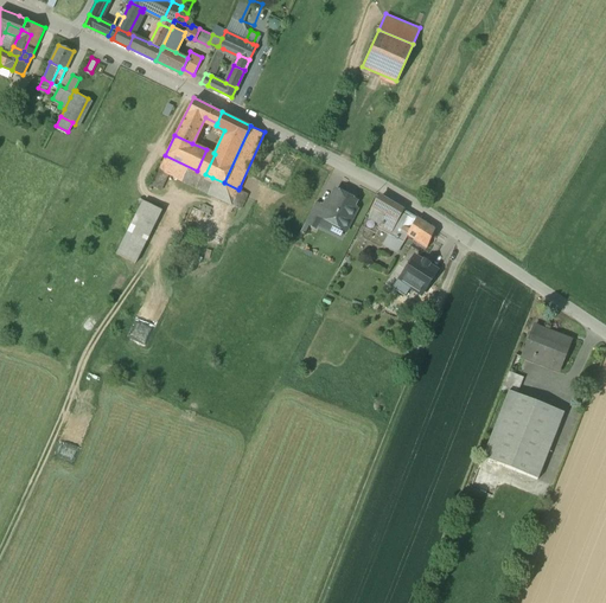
[(206,149),(197,171),(205,174),(215,154),(214,153),(206,149)]
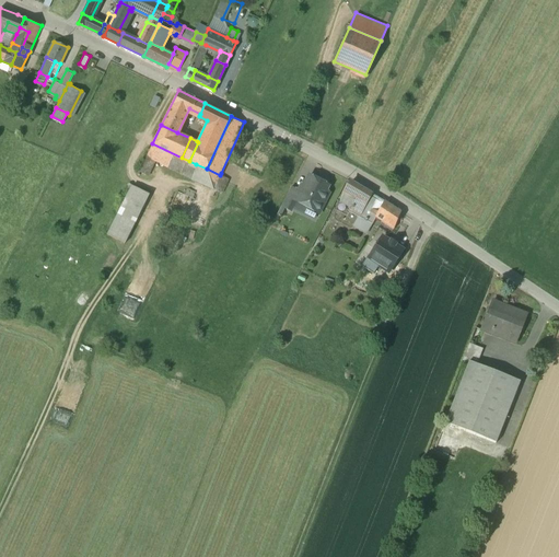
[(182,158),(152,143),(147,153),(156,159),(176,170),(182,158)]
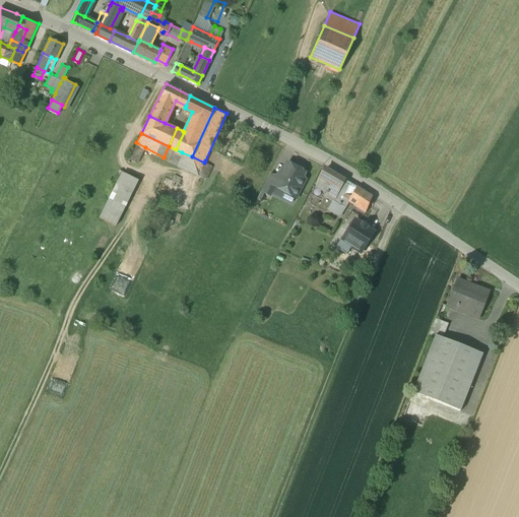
[(145,147),(136,142),(129,155),(138,159),(145,147)]
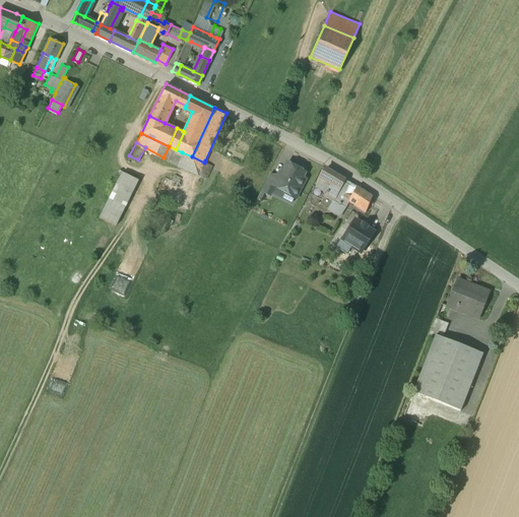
[(176,149),(169,146),(164,157),(177,164),(182,152),(176,149)]
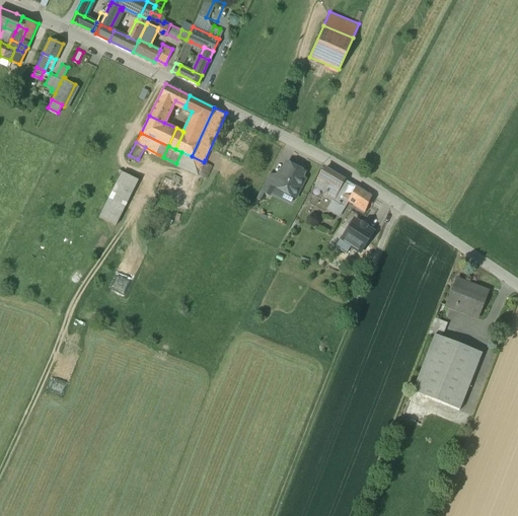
[(192,156),(181,152),(176,163),(199,173),(204,162),(192,156)]
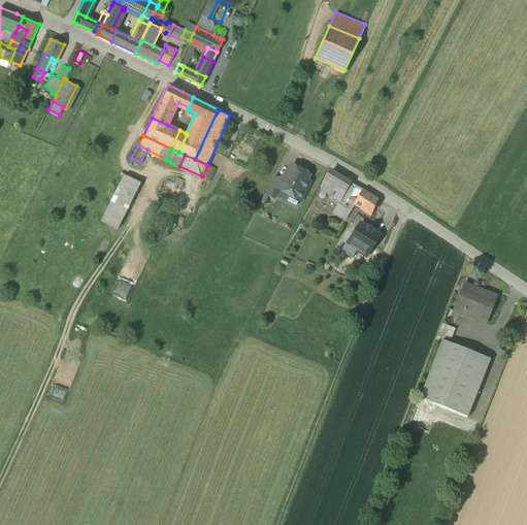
[(207,165),(202,176),(209,179),(216,166),(208,163),(207,165)]
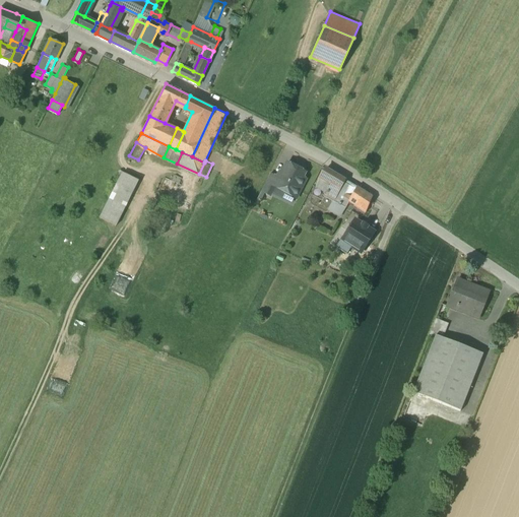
[(304,171),(289,163),(285,171),(281,172),(280,175),(277,174),(274,180),(276,181),(276,182),(285,186),(284,188),(286,189),(287,192),(293,194),(296,193),(297,194),(305,177),(302,176),(304,171)]
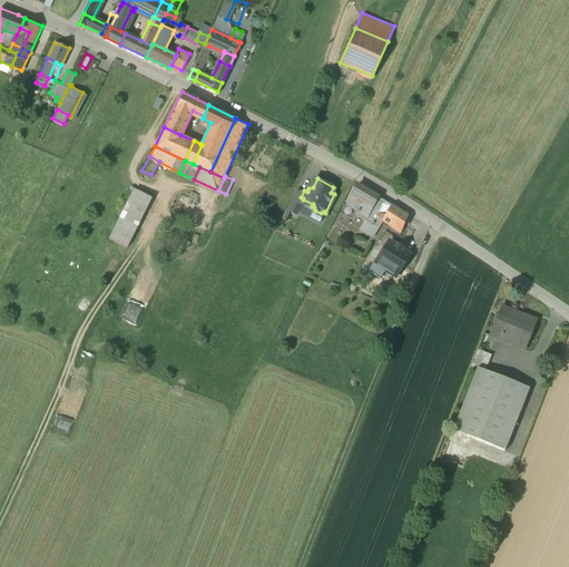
[(379,195),(357,182),(353,192),(364,198),(373,204),(374,202),(379,195)]
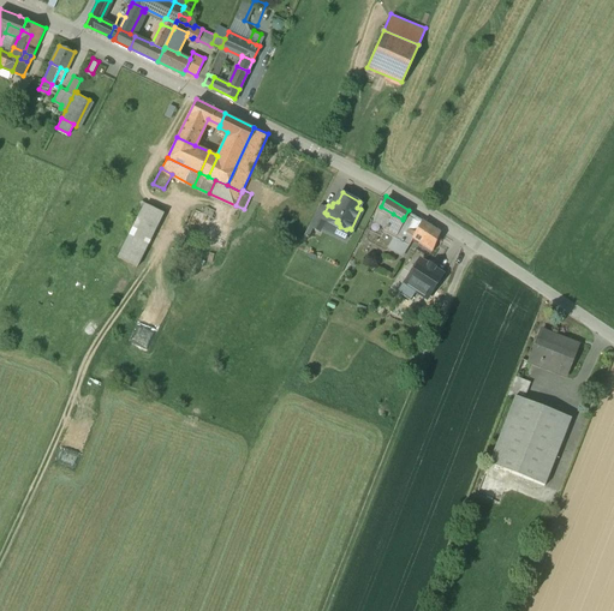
[(165,210),(145,201),(119,255),(138,264),(165,210)]
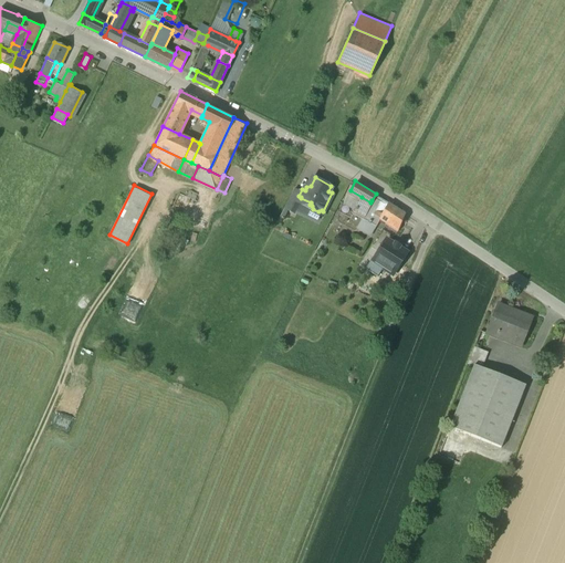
[(295,186),(285,206),(294,210),(301,198),(301,197),(299,196),(302,189),(295,186)]
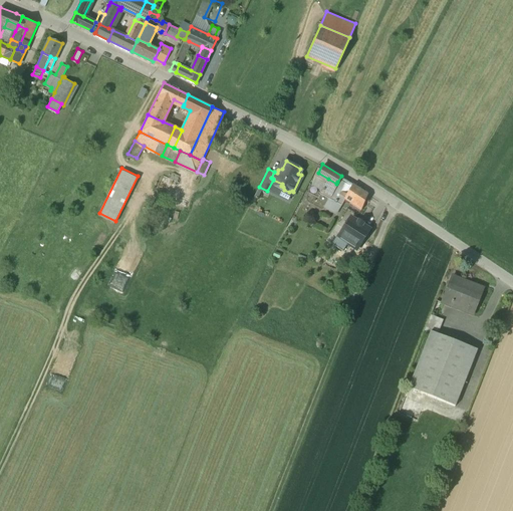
[(341,176),(337,182),(343,185),(347,179),(341,176)]
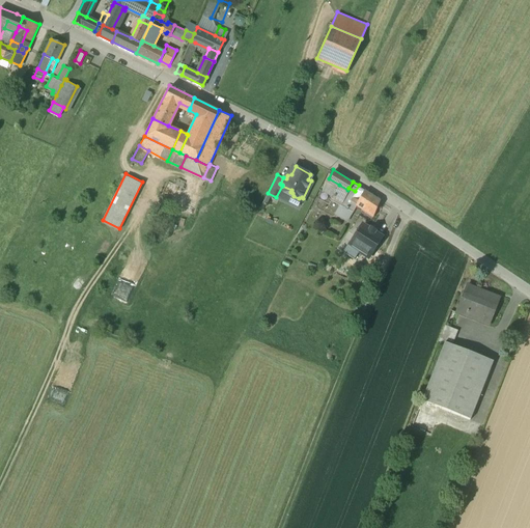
[(347,190),(339,185),(336,191),(344,196),(345,193),(347,190)]
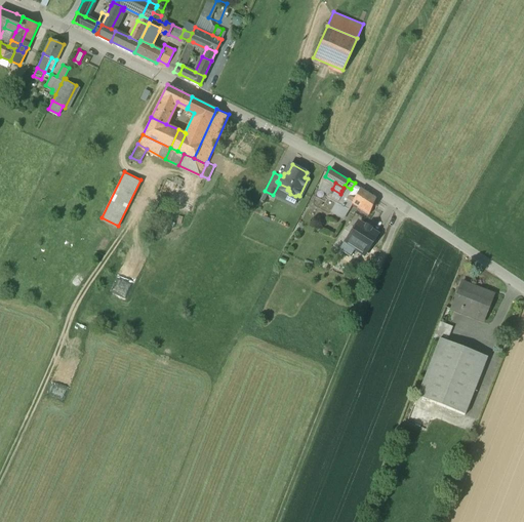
[(361,187),(355,183),(351,189),(354,191),(358,193),(361,187)]
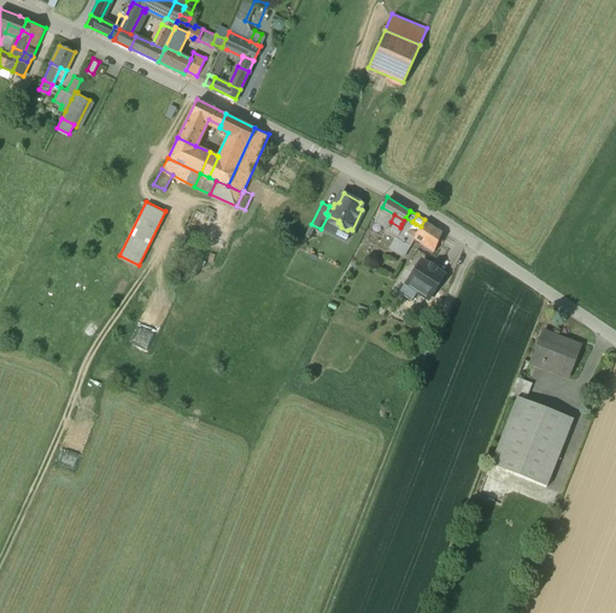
[(404,220),(402,224),(412,231),(416,224),(412,222),(405,218),(404,220)]
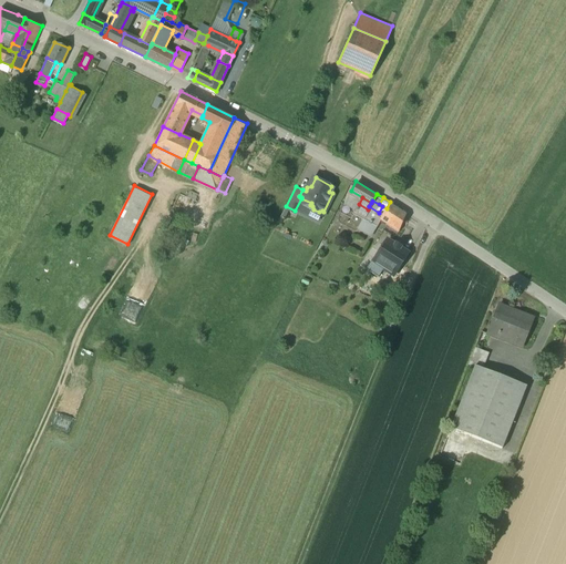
[(387,208),(381,217),(388,222),(398,206),(390,202),(387,208)]
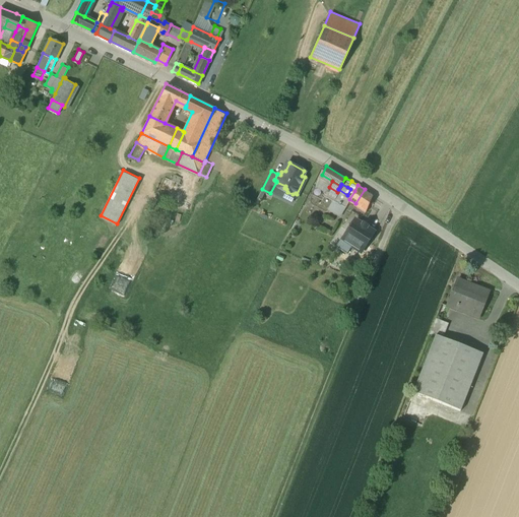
[(329,187),(325,194),(334,199),(337,192),(329,187)]
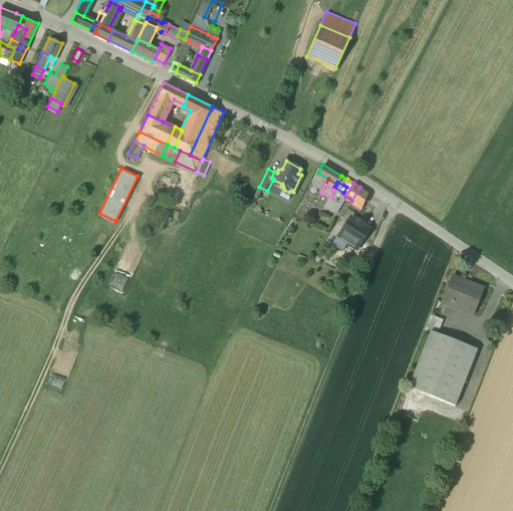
[(343,193),(338,202),(342,204),(345,197),(350,189),(346,187),(343,193)]
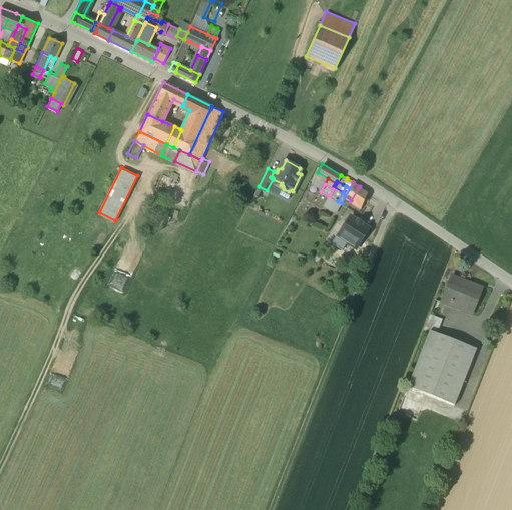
[(368,191),(360,186),(351,200),(361,207),(368,191)]
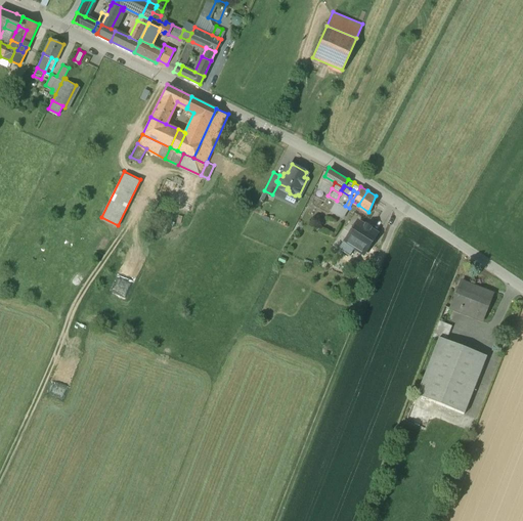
[(353,216),(343,210),(340,209),(336,217),(349,224),(353,216)]
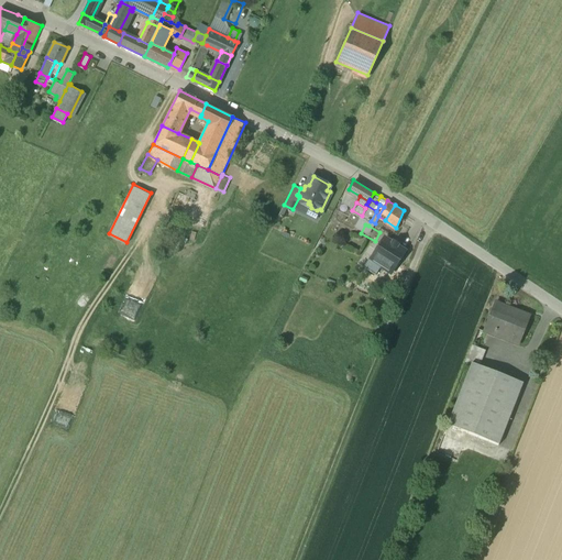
[(393,241),(385,235),(372,256),(393,270),(405,249),(397,244),(398,243),(394,240),(393,241)]
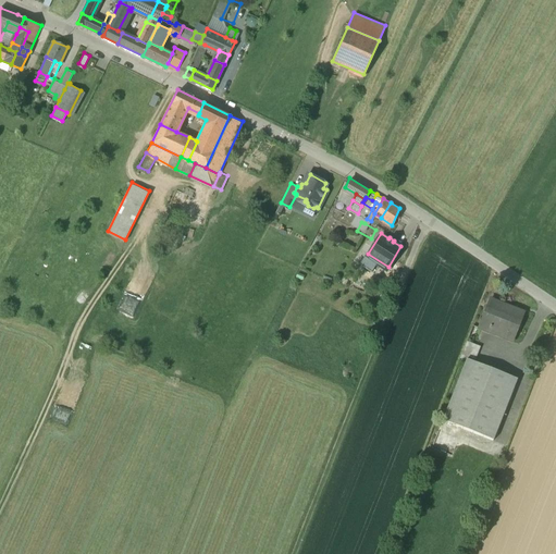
[(506,304),(491,297),(480,327),(513,340),(523,312),(506,306),(506,304)]
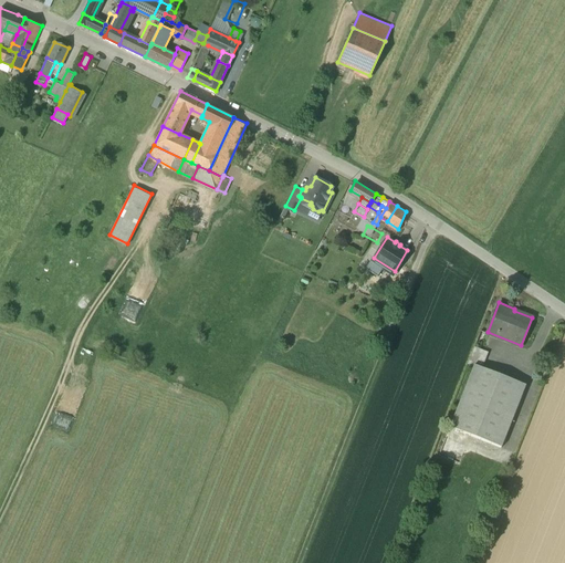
[(489,351),(474,344),(468,362),(474,364),(483,366),(489,351)]
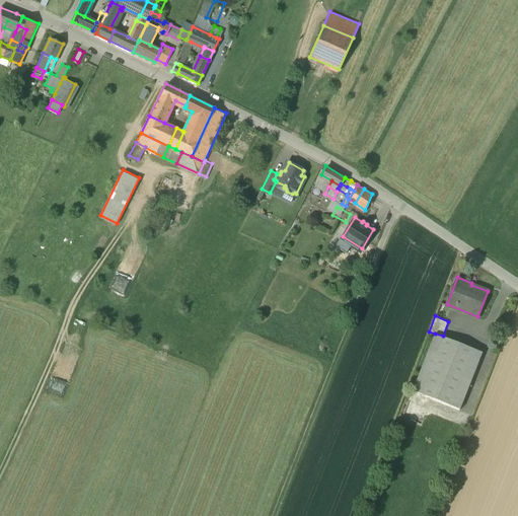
[(443,336),(435,334),(413,389),(460,409),(483,352),(443,336)]
